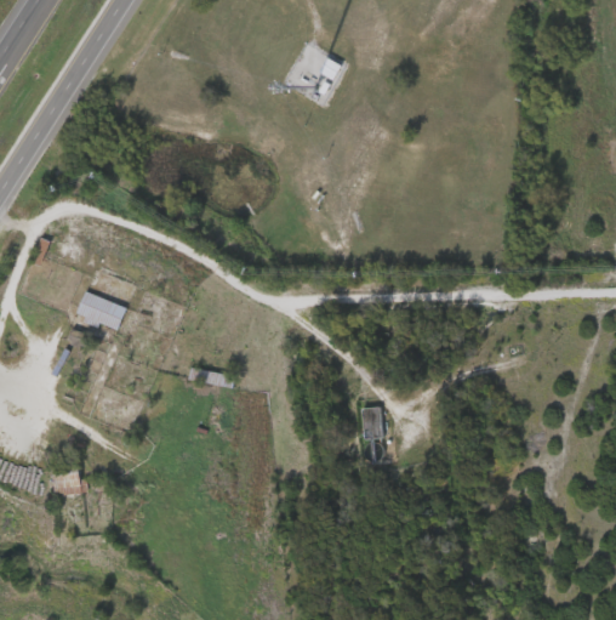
[(39,265),(29,262),(36,237),(46,240),(39,265)]
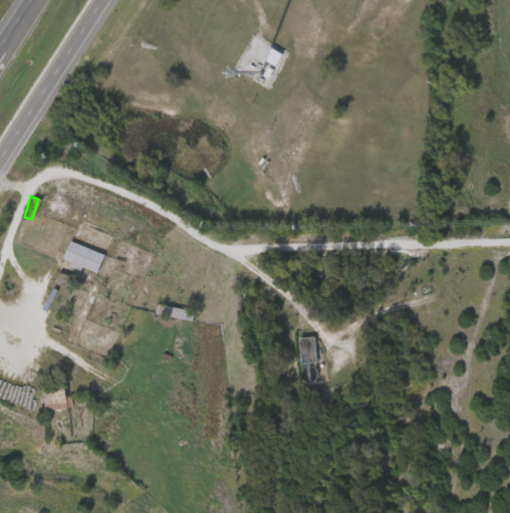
[(102,255),(95,273),(60,258),(68,240),(102,255)]
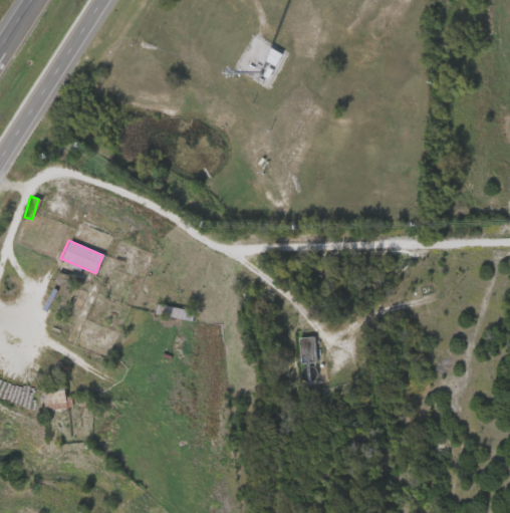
[(191,318),(153,314),(154,306),(191,309),(191,318)]
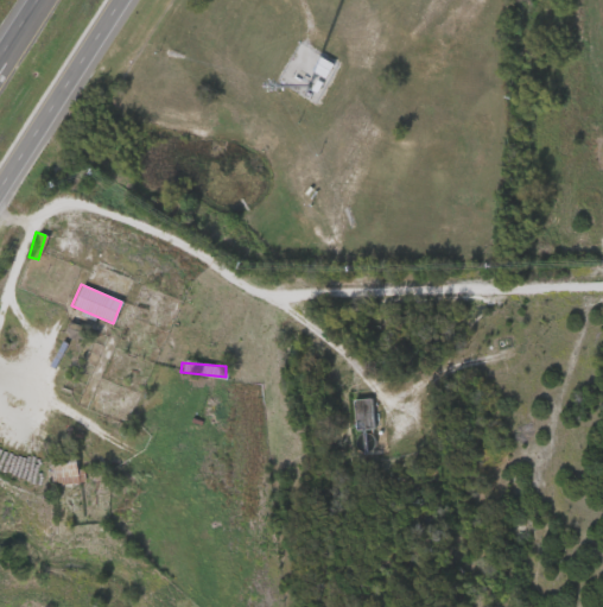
[(374,427),(355,428),(354,398),(373,397),(374,427)]
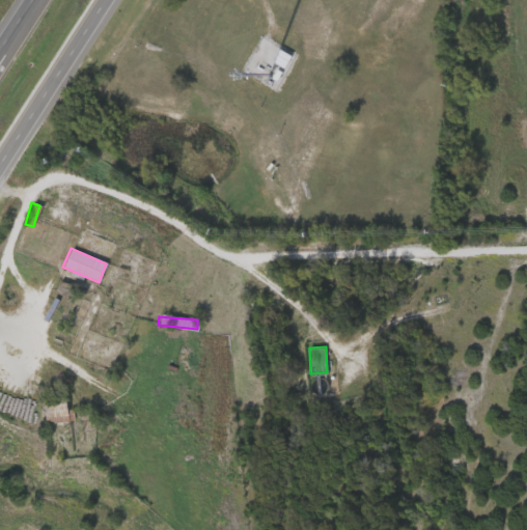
[(67,422),(43,422),(43,402),(67,402),(67,422)]
